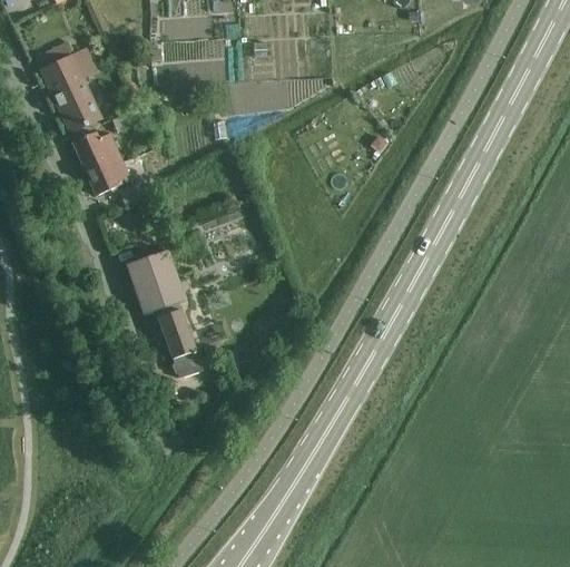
[(175,26),(203,27),(203,10),(159,9),(158,46),(175,46),(175,26)]
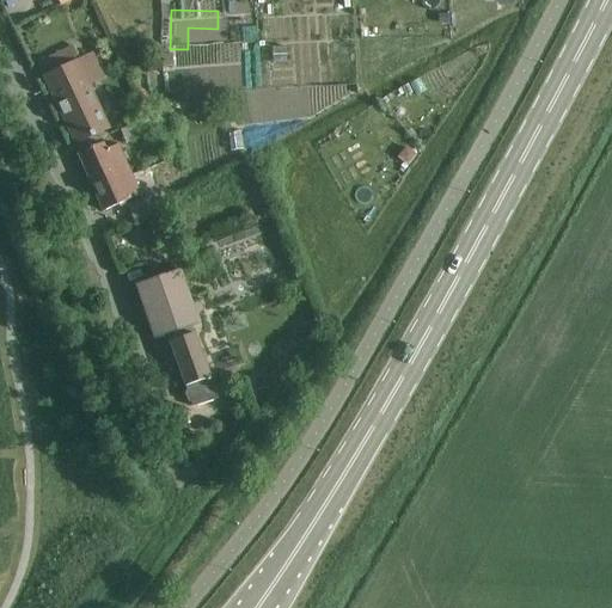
[(75,141),(97,130),(110,124),(90,84),(105,75),(93,50),(78,57),(71,44),(59,50),(37,61),(75,141)]
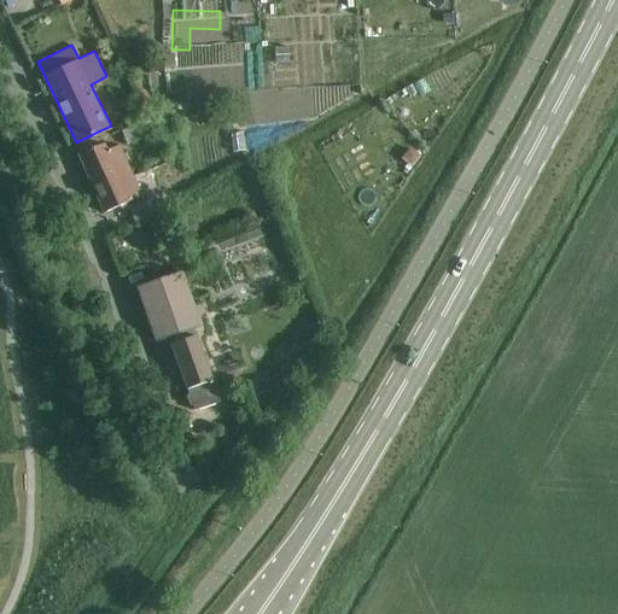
[(175,53),(165,53),(165,65),(176,65),(175,53)]
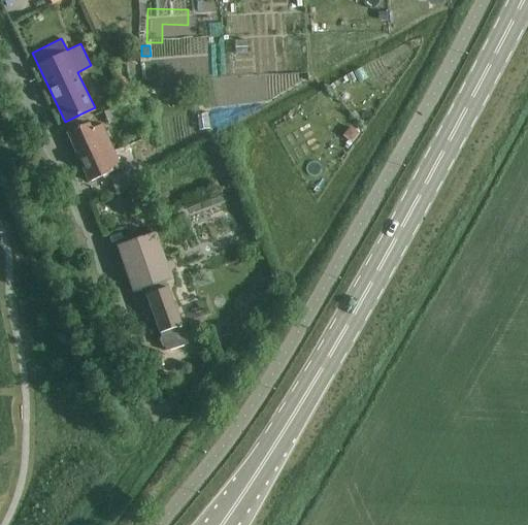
[(168,46),(168,65),(205,65),(205,46),(168,46)]
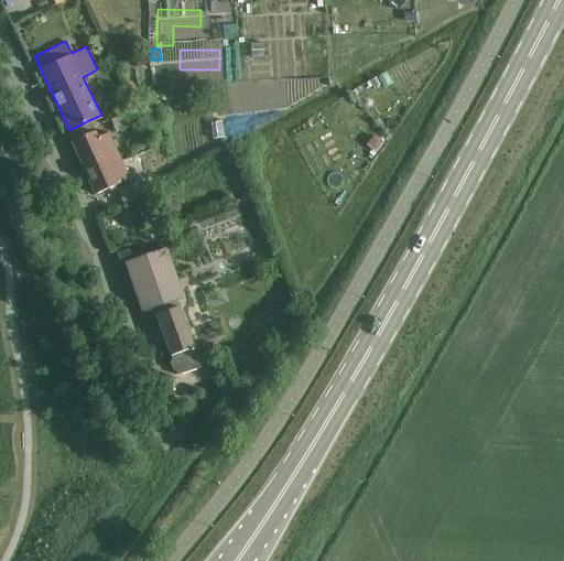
[(301,50),(300,61),(322,62),(323,51),(301,50)]
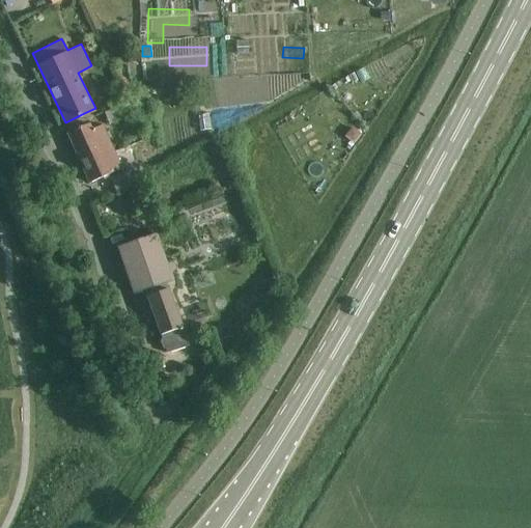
[(117,106),(105,111),(109,121),(121,116),(117,106)]
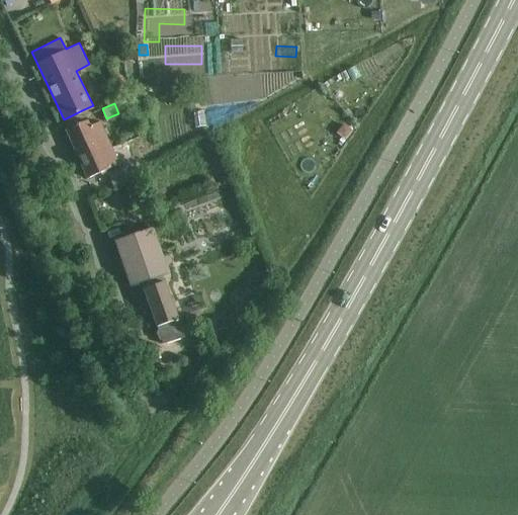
[(67,127),(79,155),(109,142),(99,120),(89,124),(87,118),(67,127)]
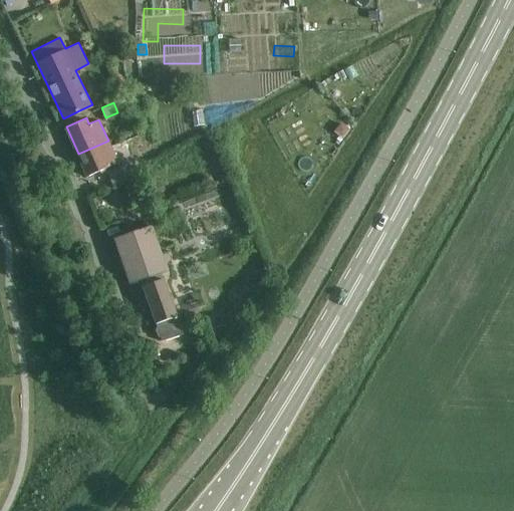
[(341,120),(334,129),(342,136),(349,128),(341,120)]
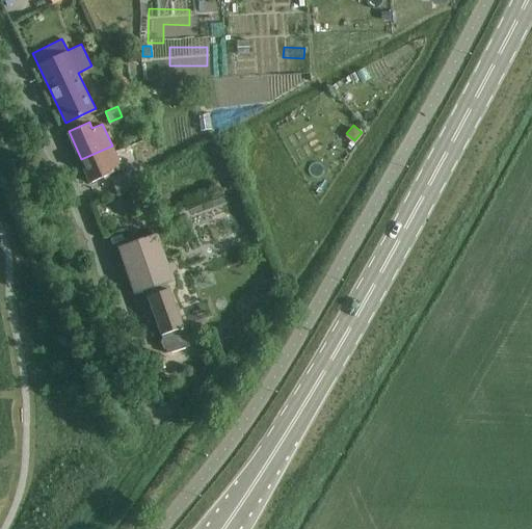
[(130,144),(140,167),(149,163),(138,141),(130,144)]
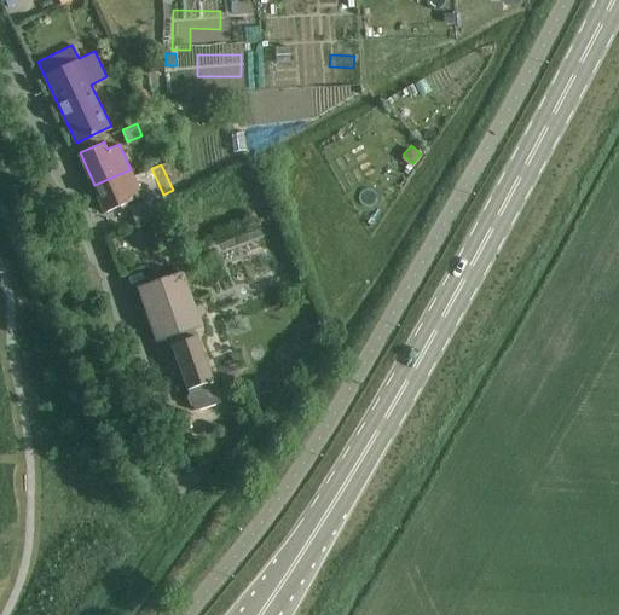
[(131,169),(94,185),(105,210),(142,195),(131,169)]
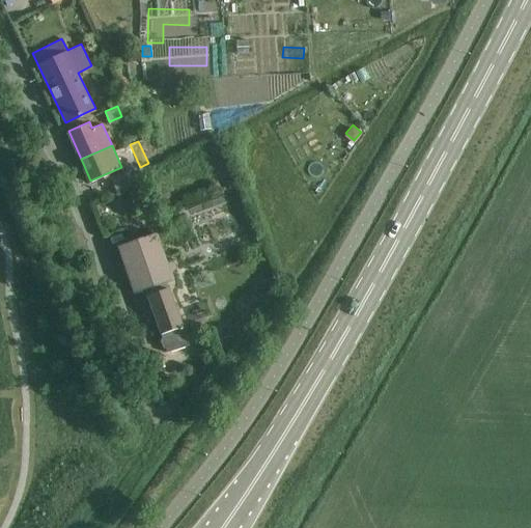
[(138,181),(131,167),(111,176),(117,191),(138,181)]
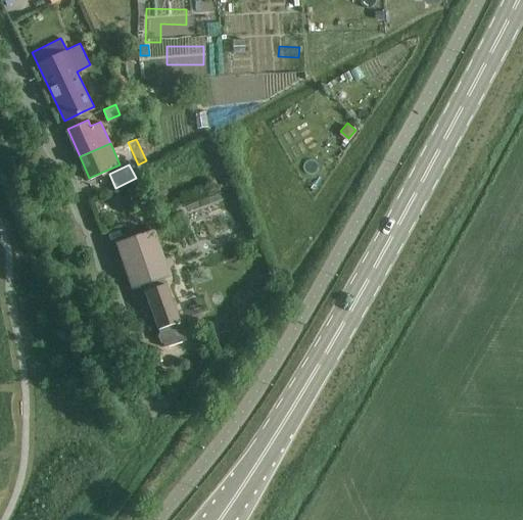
[(186,338),(179,319),(163,277),(169,275),(152,229),(116,241),(132,287),(143,284),(164,345),(186,338)]
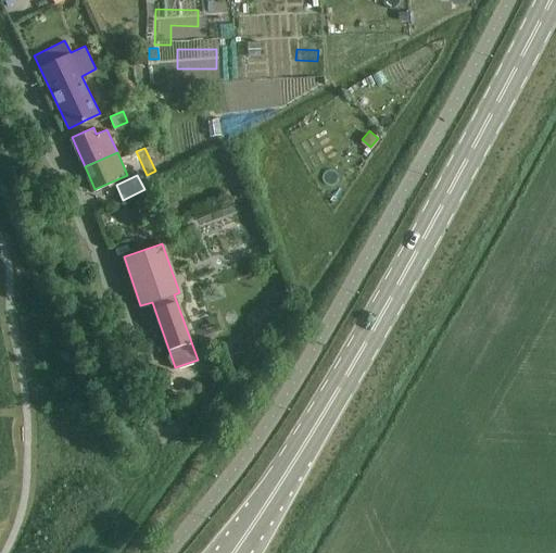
[(283,290),(275,293),(279,302),(287,298),(283,290)]
